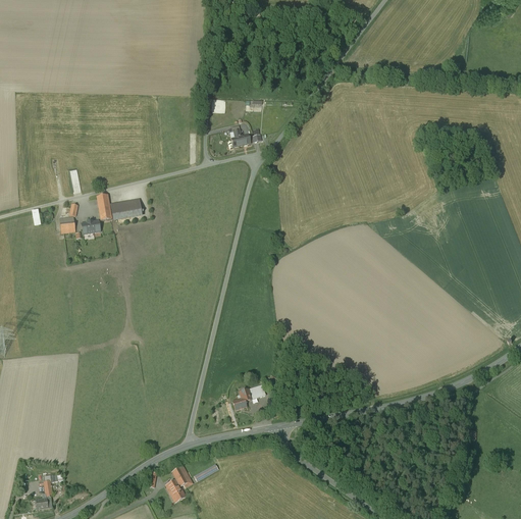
[(513,0),(505,10),(509,13),(517,4),(513,0)]
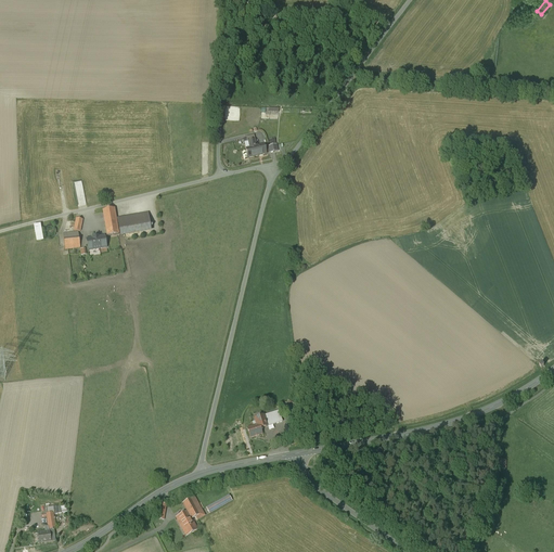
[(247,155),(266,151),(263,142),(256,144),(254,137),(246,139),(243,139),(247,155)]
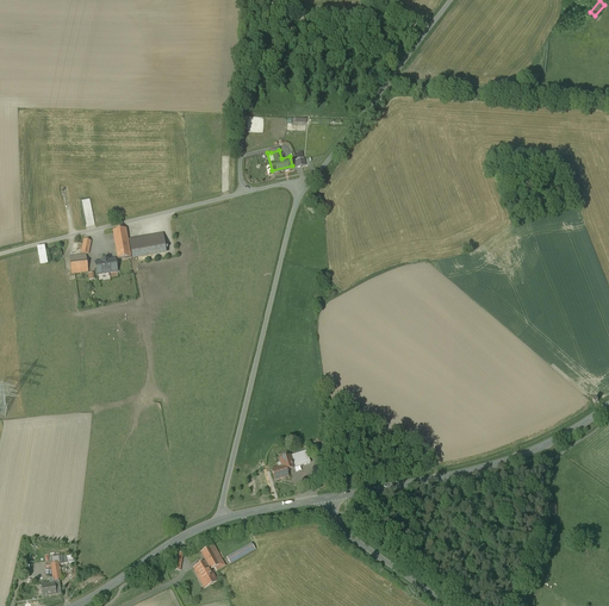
[(82,197),(85,223),(93,223),(91,197),(82,197)]
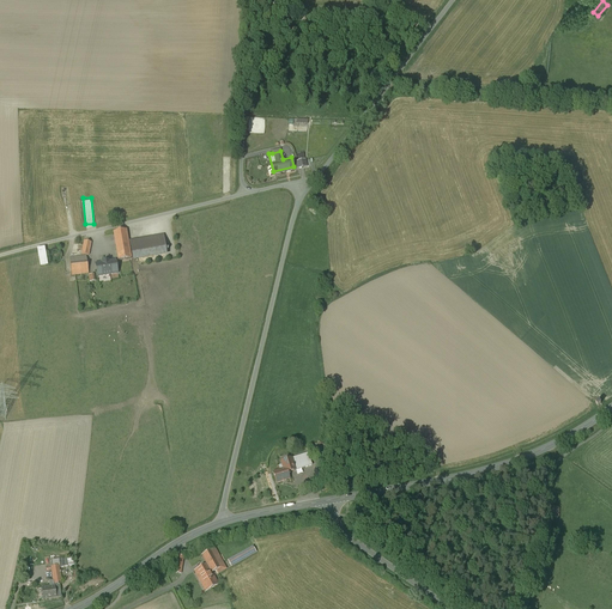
[(129,255),(125,227),(113,230),(117,257),(129,255)]
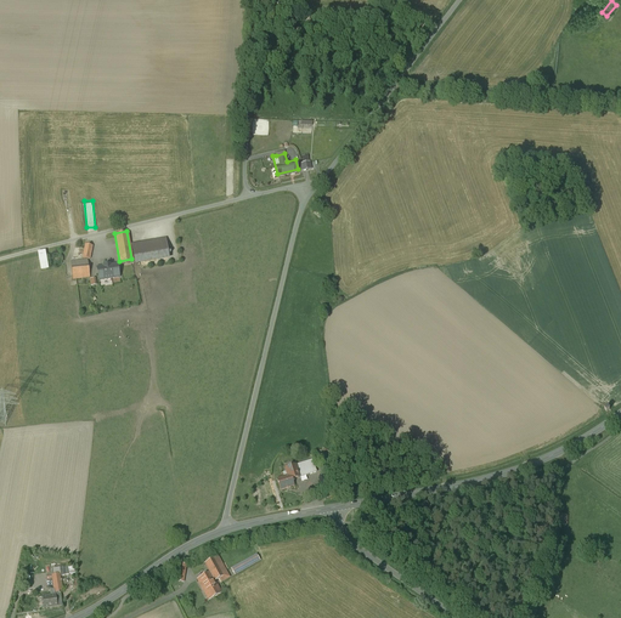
[(164,236),(130,242),(134,262),(168,256),(164,236)]
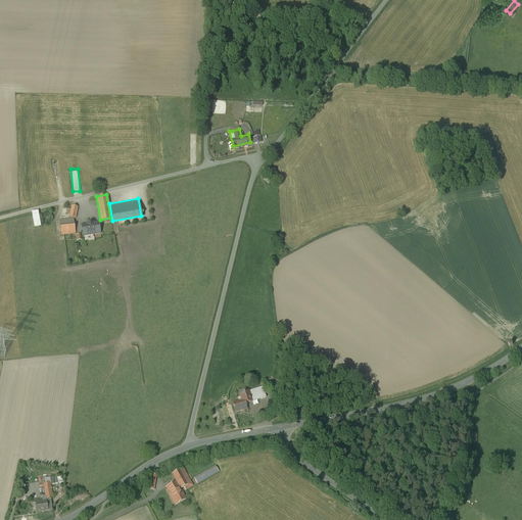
[(77,204),(70,203),(68,215),(75,216),(77,204)]
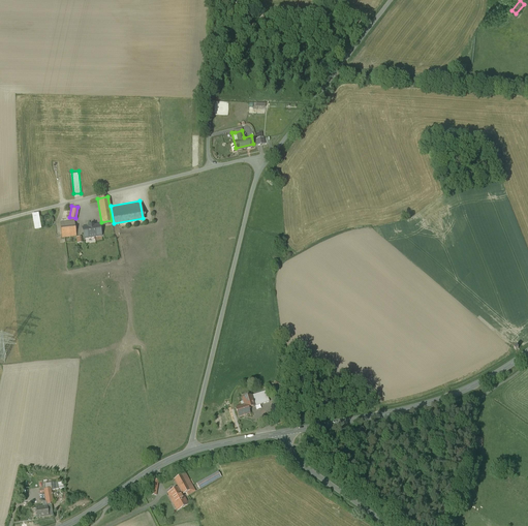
[(37,211),(31,212),(34,228),(40,226),(37,213),(37,211)]
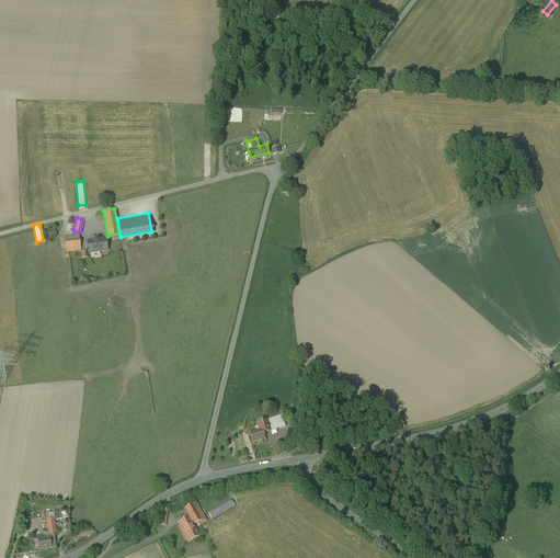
[(43,235),(44,236),(45,237),(46,238),(47,239),(49,239),(50,239),(52,238),(54,237),(55,236),(55,235),(56,234),(56,231),(55,230),(55,229),(54,227),(53,227),(50,226),(49,226),(48,226),(46,226),(45,227),(44,228),(43,229),(43,231),(43,232),(43,235)]
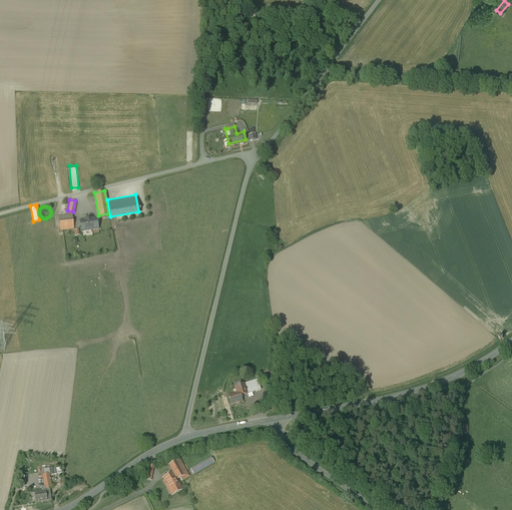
[(71,213),(57,215),(57,216),(59,227),(61,227),(73,226),(71,213)]
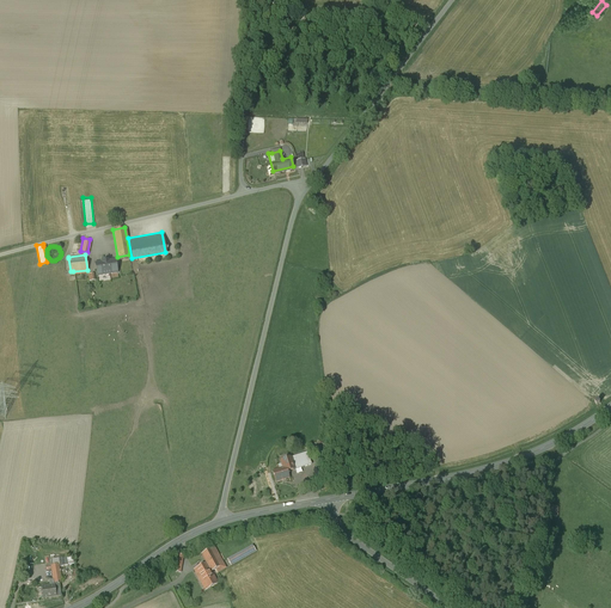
[(95,260),(96,274),(116,270),(115,258),(108,258),(108,257),(101,259),(95,260)]
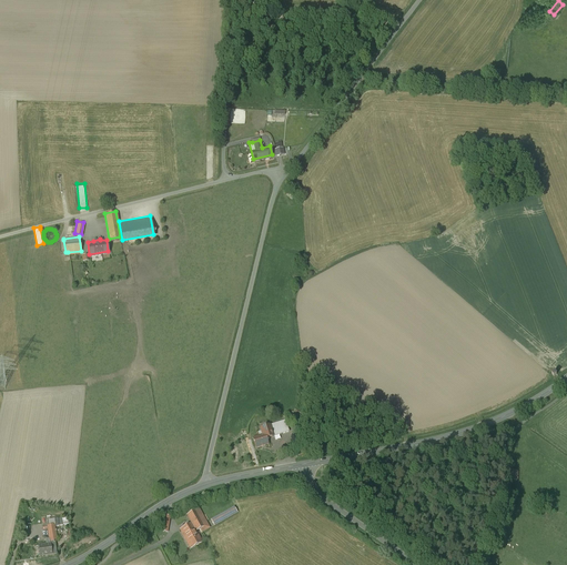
[(284,417),(276,421),(281,432),(287,429),(284,417)]
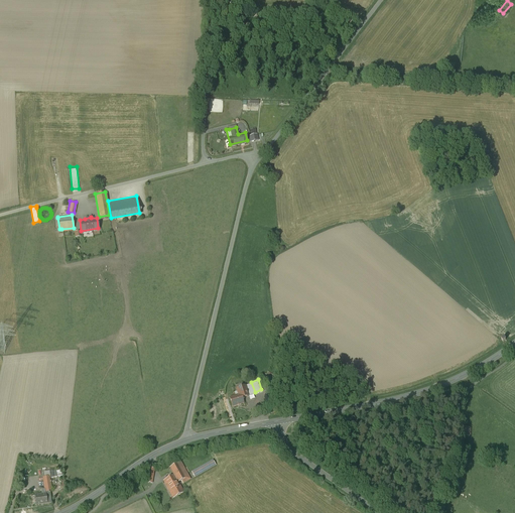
[(251,382),(244,384),(245,387),(245,388),(247,394),(255,392),(251,382)]
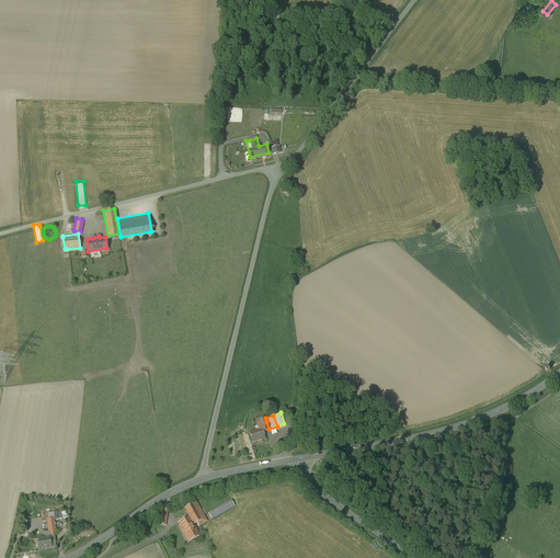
[(259,428),(249,430),(252,440),(264,436),(262,431),(269,429),(266,422),(266,421),(265,418),(256,420),(259,428)]
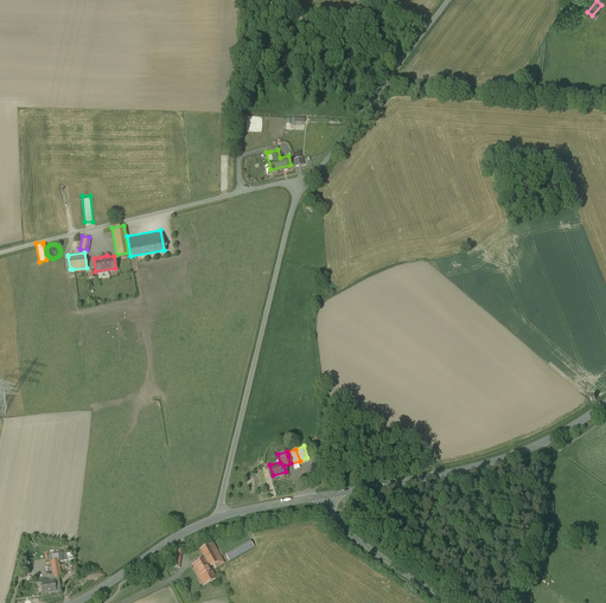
[(249,538),(224,552),(228,558),(253,544),(249,538)]
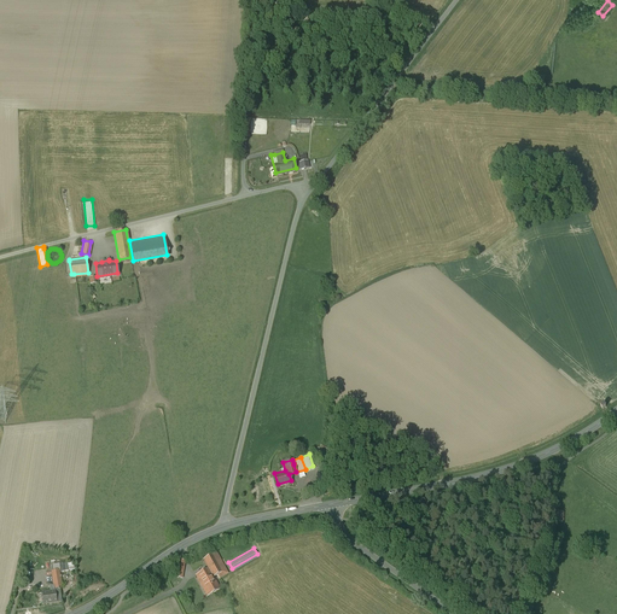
[(215,550),(203,557),(208,566),(213,574),(216,572),(216,573),(217,573),(219,576),(220,574),(227,571),(215,550)]
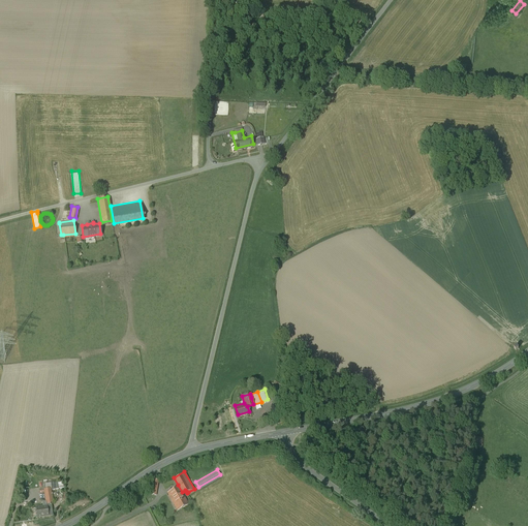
[(158,478),(150,477),(148,492),(155,493),(158,478)]
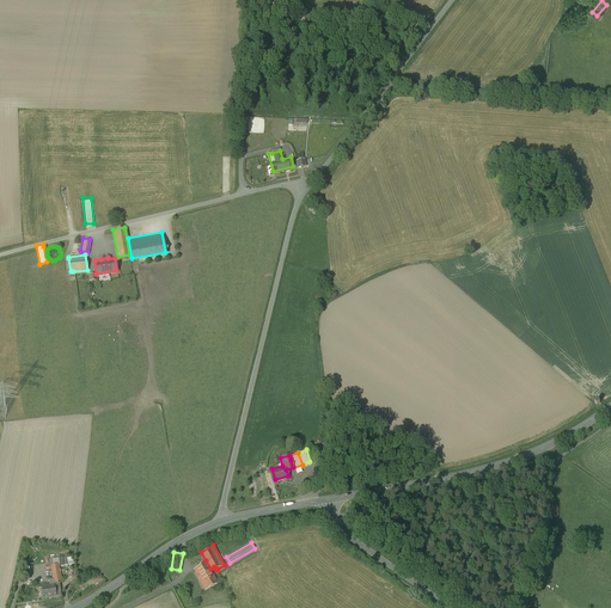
[(59,559),(52,560),(54,575),(47,576),(47,579),(41,581),(42,594),(59,591),(56,578),(61,577),(59,559)]
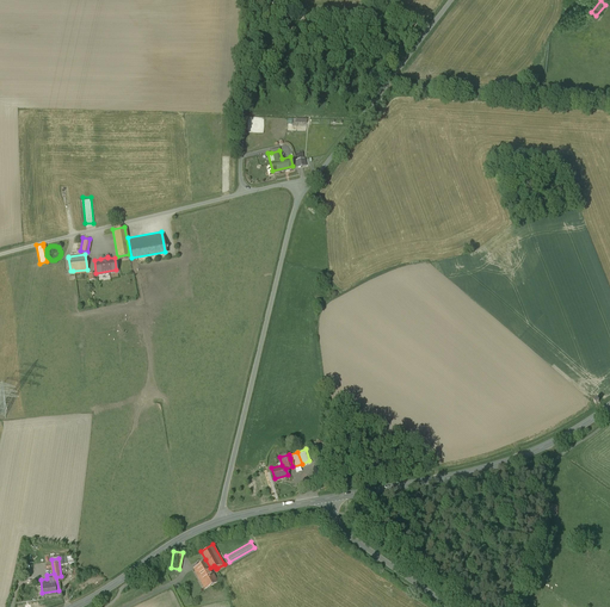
[(210,568),(205,559),(192,567),(204,587),(216,580),(210,568)]
